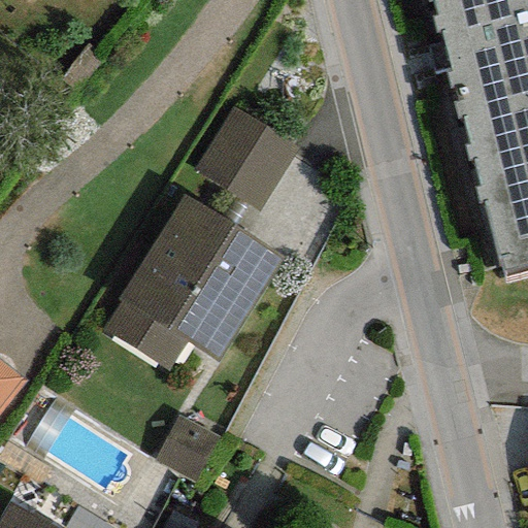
[(527,0),(432,0),(500,277),(527,270),(527,0)]
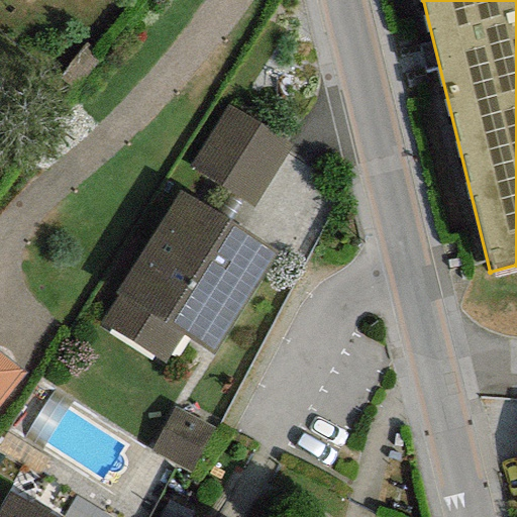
[(289,150),(223,108),(187,163),(253,206),(289,150)]
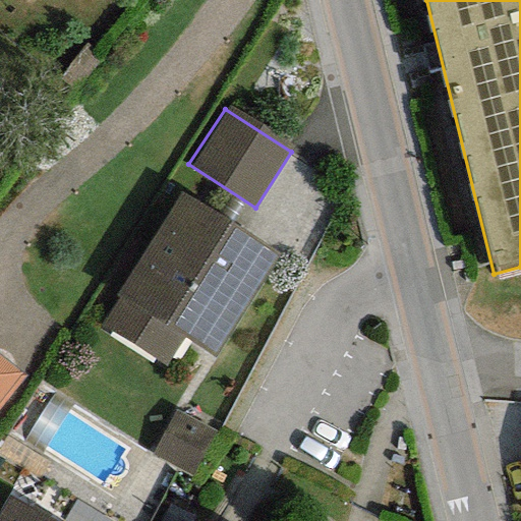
[(278,255),(179,193),(97,324),(164,365),(181,338),(214,358),(278,255)]
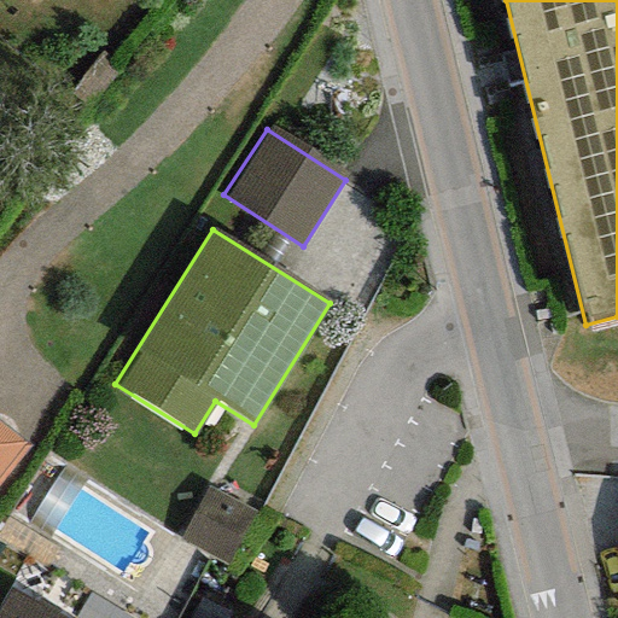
[(0,478),(25,445),(0,425),(0,478)]
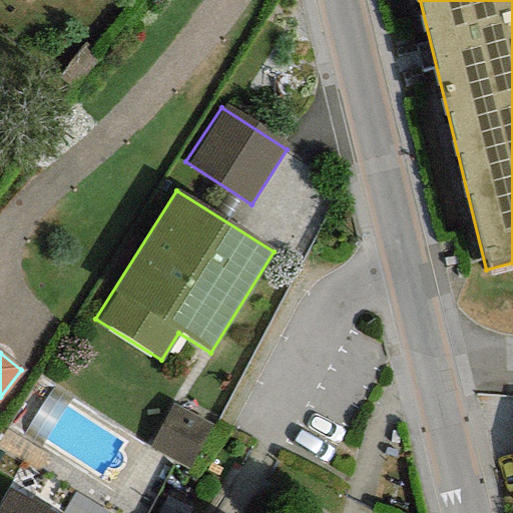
[(46,512),(6,489),(0,499),(0,512),(46,512)]
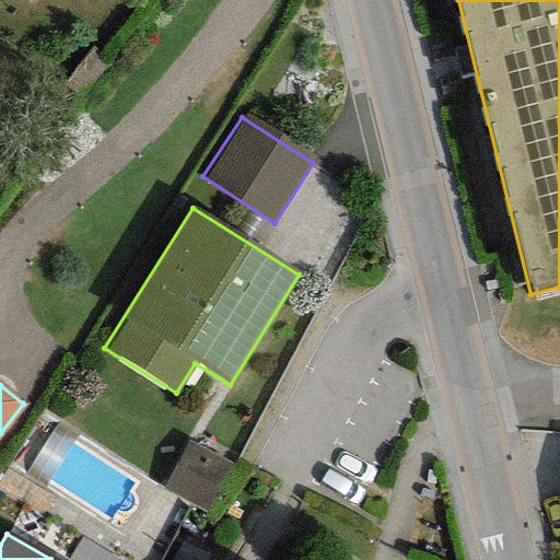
All buildings are outlined.
